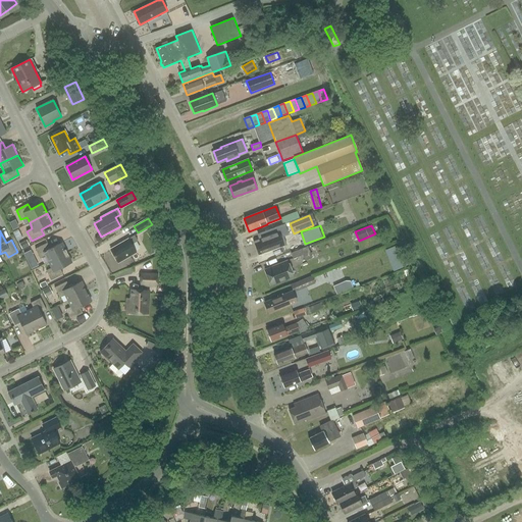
[(259,255),(278,248),(277,246),(283,244),(278,232),(264,238),(265,240),(255,244),(259,255)]
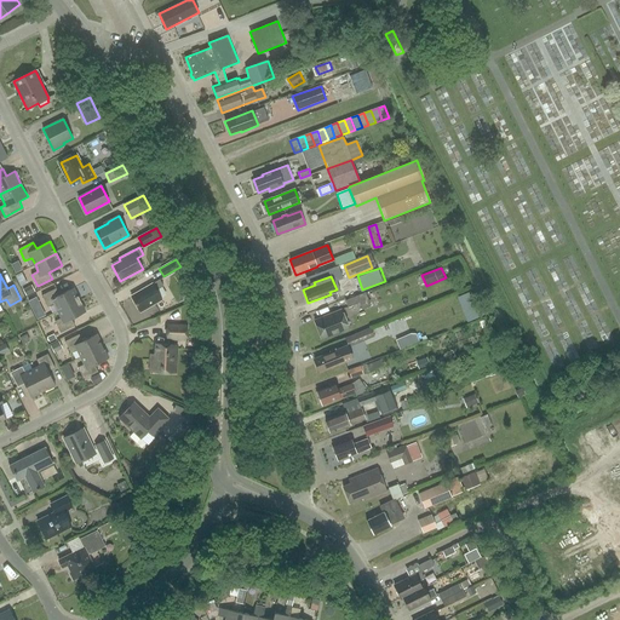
[(131,296),(141,311),(162,299),(156,290),(164,286),(160,280),(131,296)]
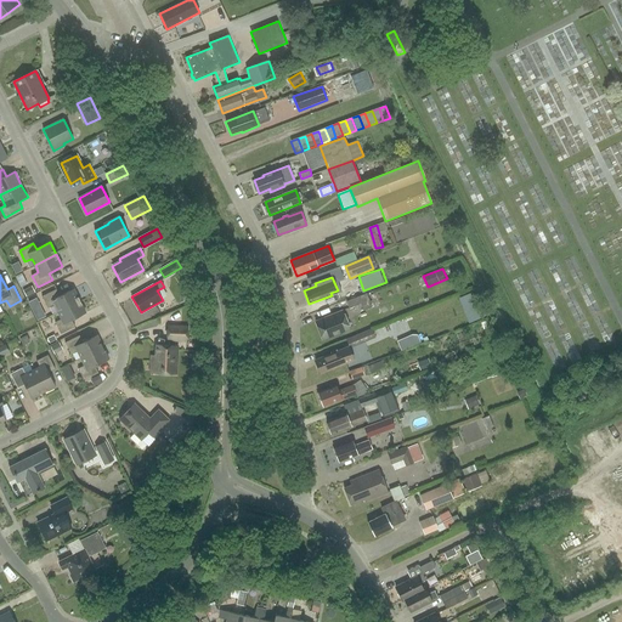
[(35,293),(32,287),(23,292),(27,298),(35,293)]
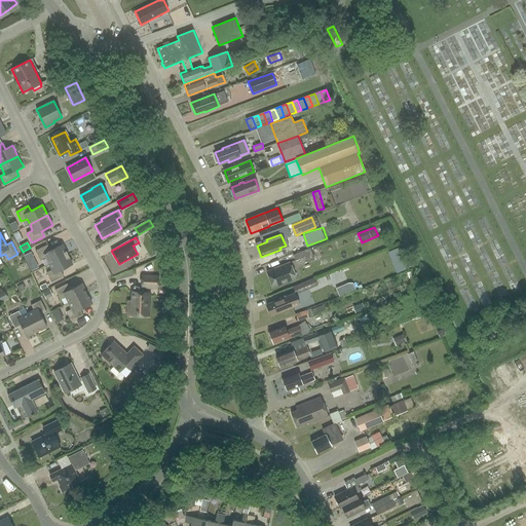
[(49,264),(68,255),(63,245),(50,251),(47,245),(36,251),(40,260),(46,258),(49,264)]
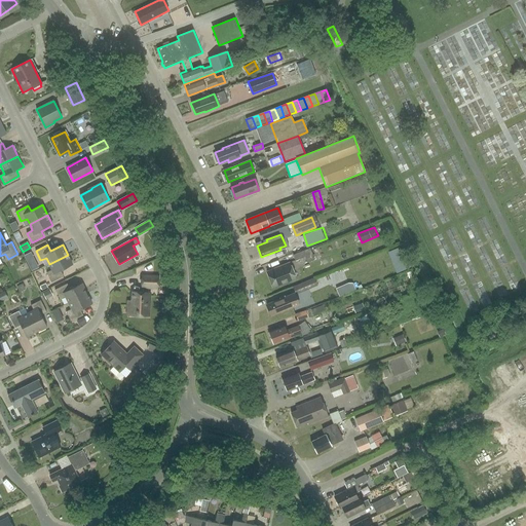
[(314,260),(310,249),(292,256),(295,261),(304,257),(307,263),(314,260)]
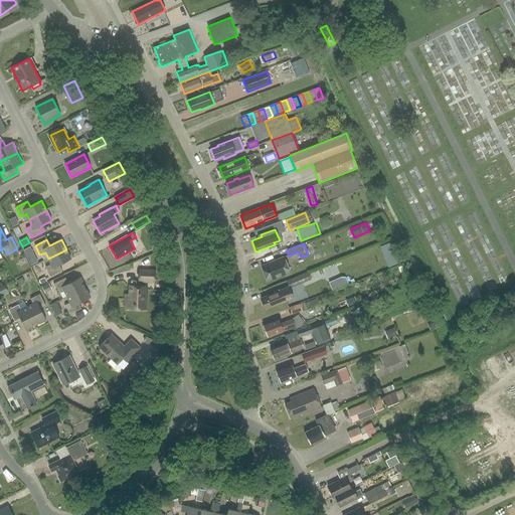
[(59,265),(71,260),(66,249),(48,259),(51,265),(45,267),(50,277),(62,271),(59,265)]
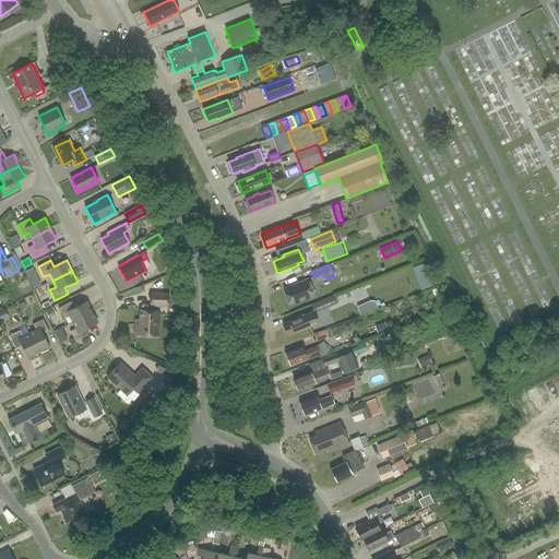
[(308,280),(284,289),(290,306),(314,296),(308,280)]
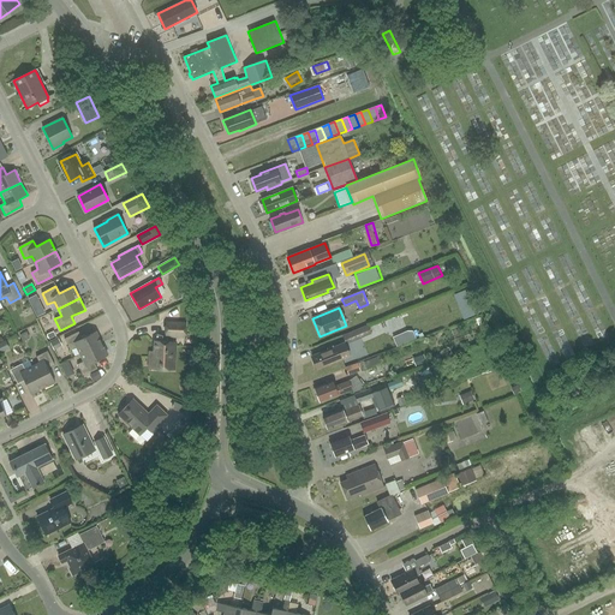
[(165,338),(185,339),(185,322),(166,321),(165,338)]
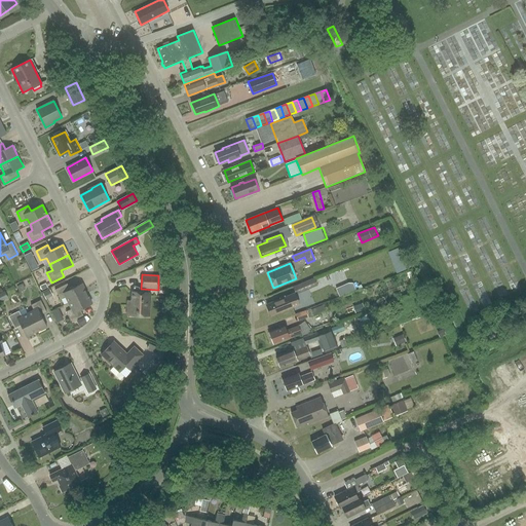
[(295,296),(317,287),(314,278),(292,288),(295,293),(295,296)]
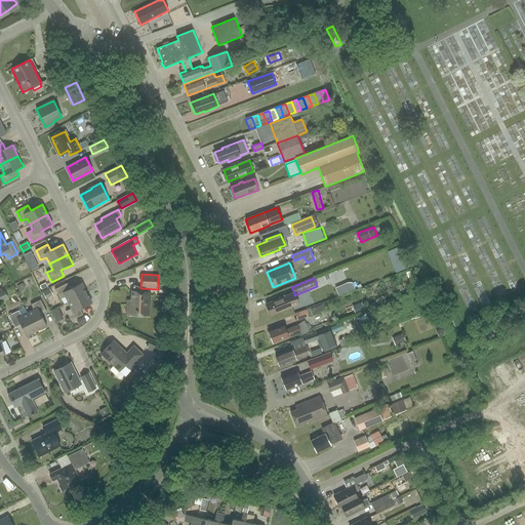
[(69,303),(87,293),(82,283),(70,289),(68,283),(55,289),(61,298),(66,296),(69,303)]
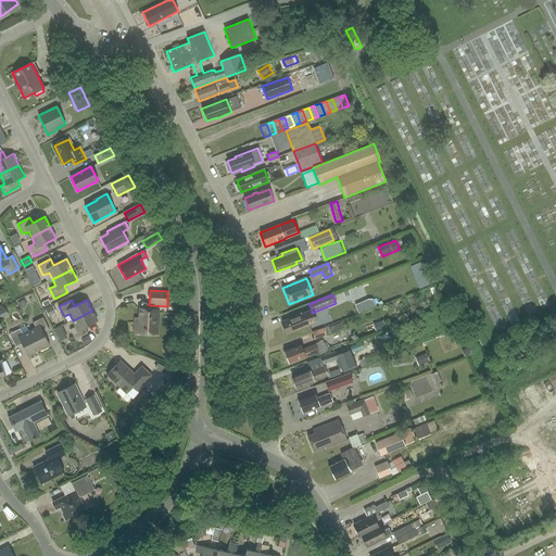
[(376,306),(374,300),(369,300),(365,301),(369,310),(376,306)]
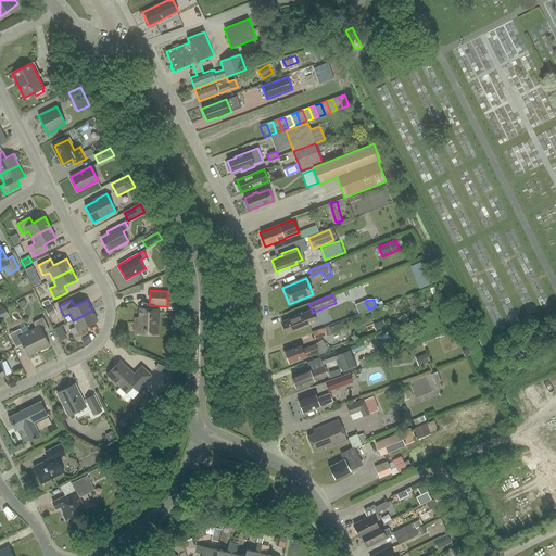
[(49,316),(57,313),(53,306),(46,311),(49,316)]
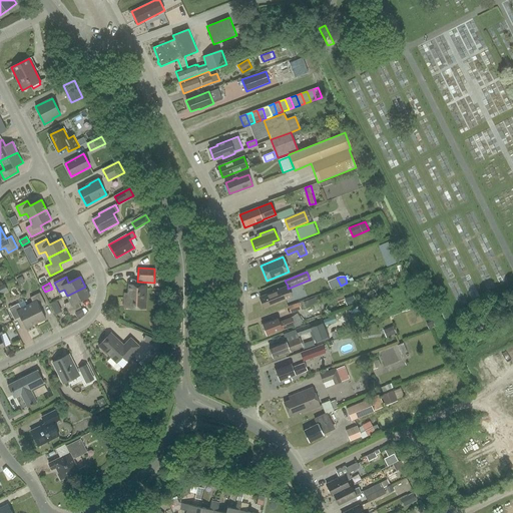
[(144,309),(145,285),(129,285),(129,299),(125,299),(124,308),(144,309)]
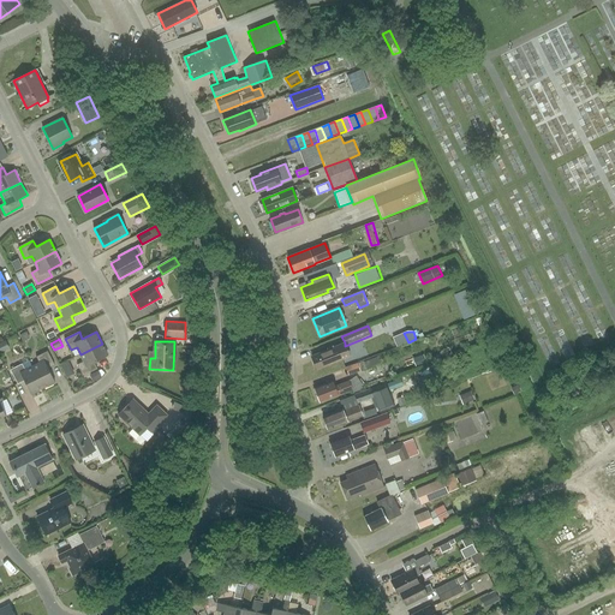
[(350,357),(345,346),(345,342),(311,356),(317,370),(350,357)]
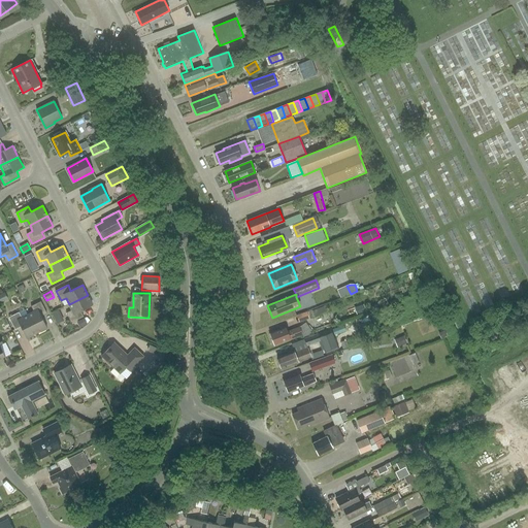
[(80,310),(93,305),(88,295),(69,304),(72,310),(67,312),(71,323),(84,317),(80,310)]
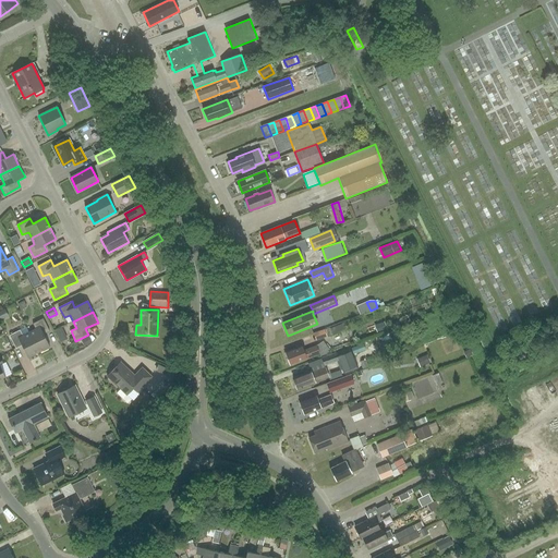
[(39,352),(50,347),(44,335),(50,331),(44,318),(33,324),(36,329),(29,332),(39,352)]
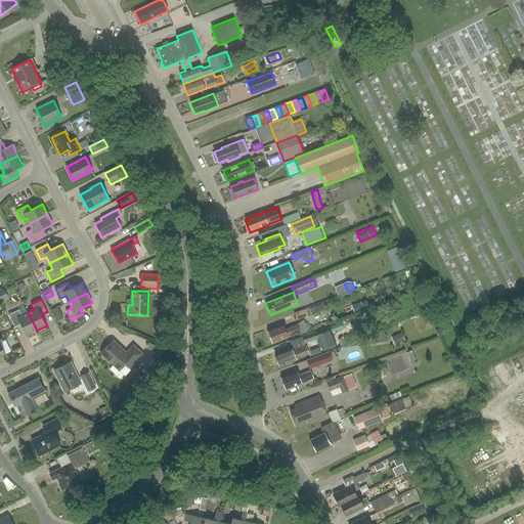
[(309,308),(294,313),(297,319),(311,314),(309,308)]
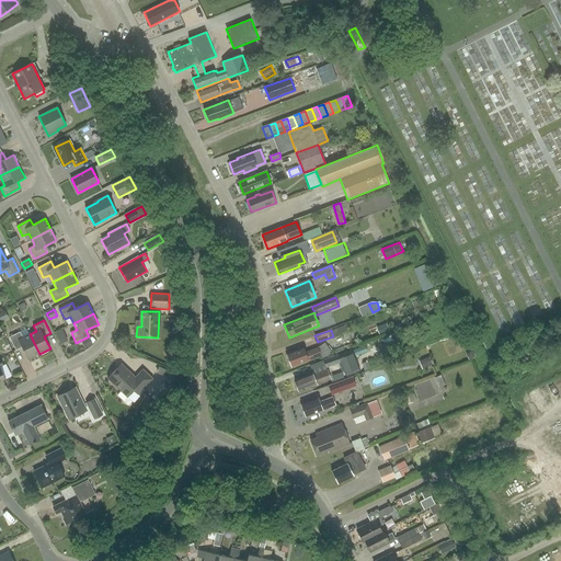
[(39,354),(30,334),(23,338),(20,332),(10,338),(16,350),(22,347),(29,359),(39,354)]
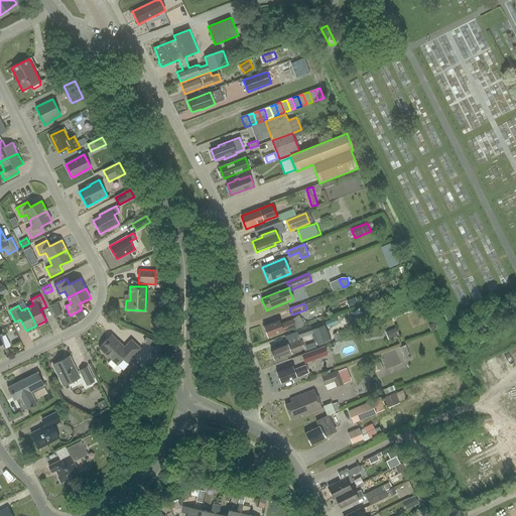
[(78,320),(80,320),(86,316),(83,311),(76,315),(78,320)]
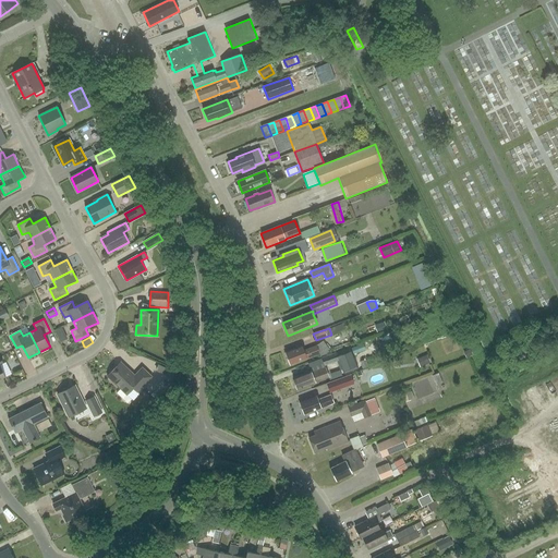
[(323,341),(316,346),(303,350),(302,346),(286,352),(290,365),(319,353),(322,356),(332,352),(323,341)]
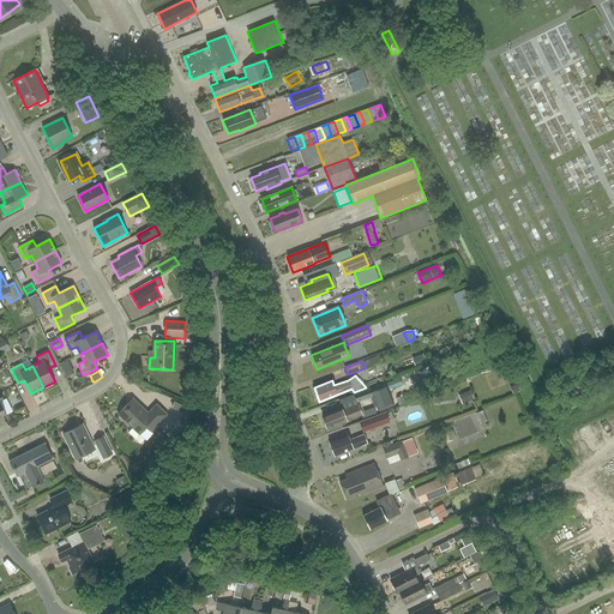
[(369,390),(355,396),(357,404),(373,398),(374,401),(377,399),(374,393),(372,395),(369,390)]
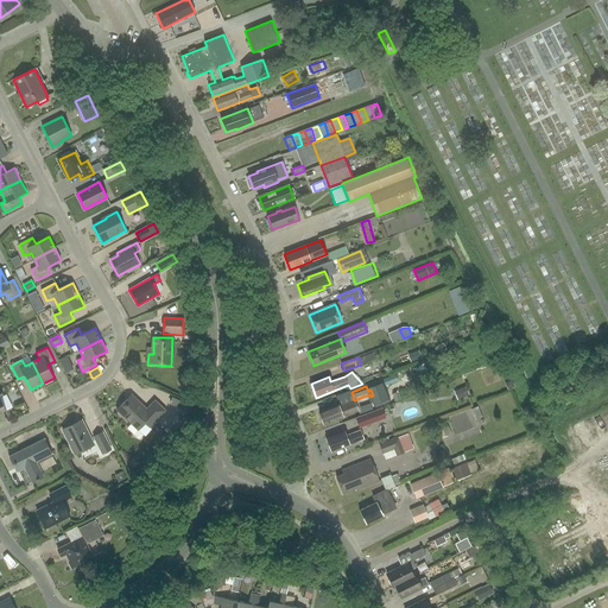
[(469,396),(466,387),(454,392),(457,400),(469,396)]
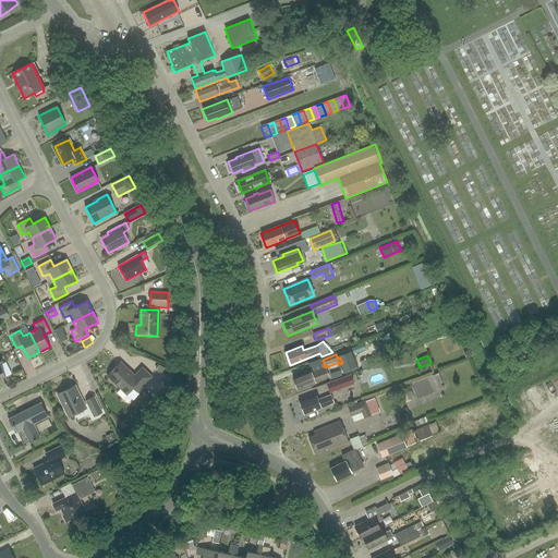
[(123,399),(126,395),(133,388),(137,392),(152,377),(142,367),(135,375),(121,362),(107,376),(121,389),(117,392),(123,399)]
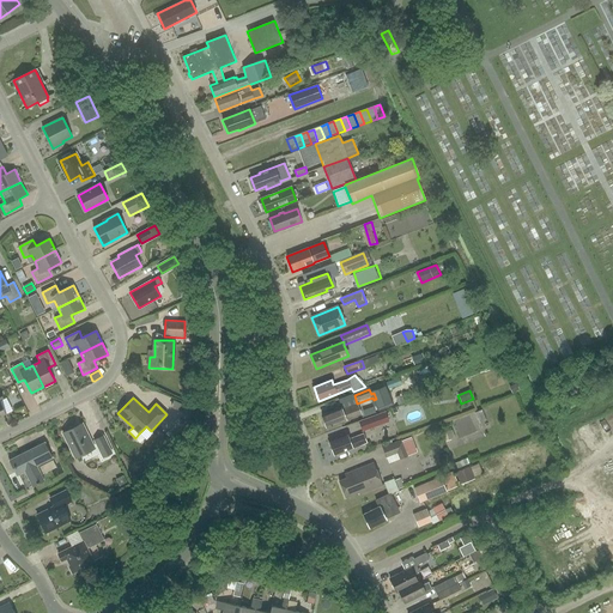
[(327,429),(362,414),(358,404),(343,410),(341,408),(322,416),(327,429)]
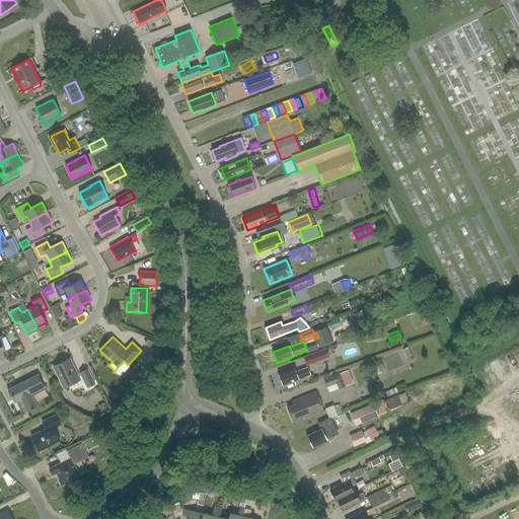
[(303,357),(307,366),(330,357),(327,348),(303,357)]
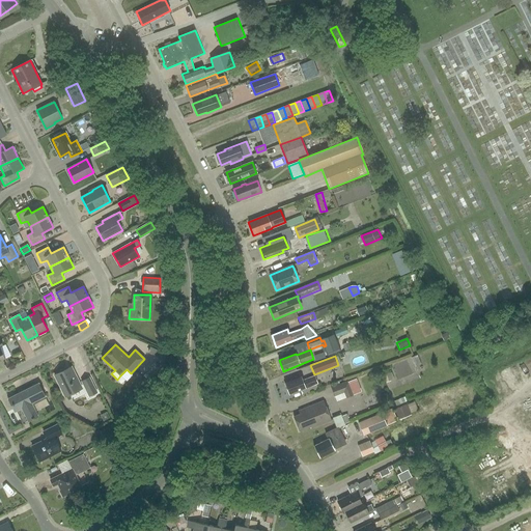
[(421,365),(418,356),(412,358),(415,367),(421,365)]
